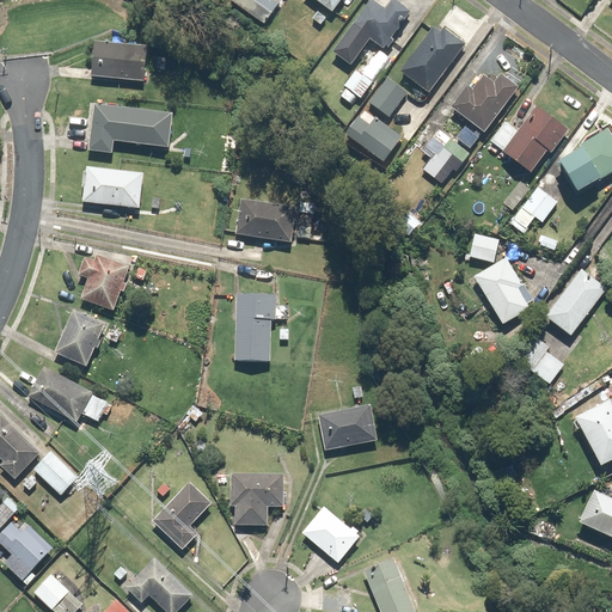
[(282,1),(279,0),(231,0),(267,24),(282,1)]
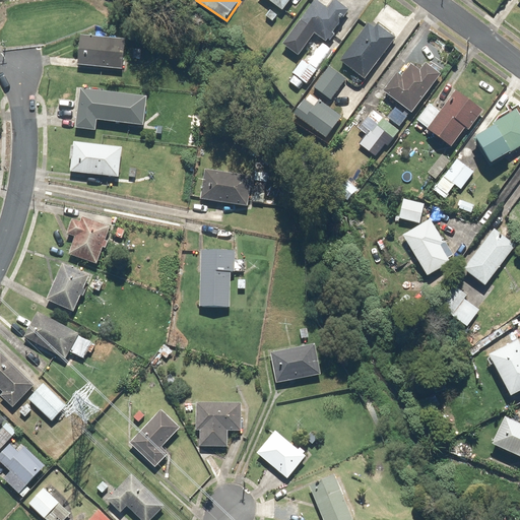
[(267,0),(282,10),(289,0),(267,0)]
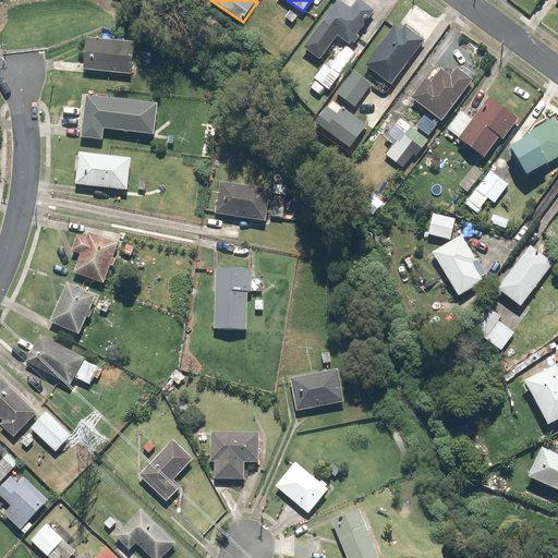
[(349,10),(337,1),(302,49),(318,61),(336,37),(350,47),(374,13),(355,0),(349,10)]
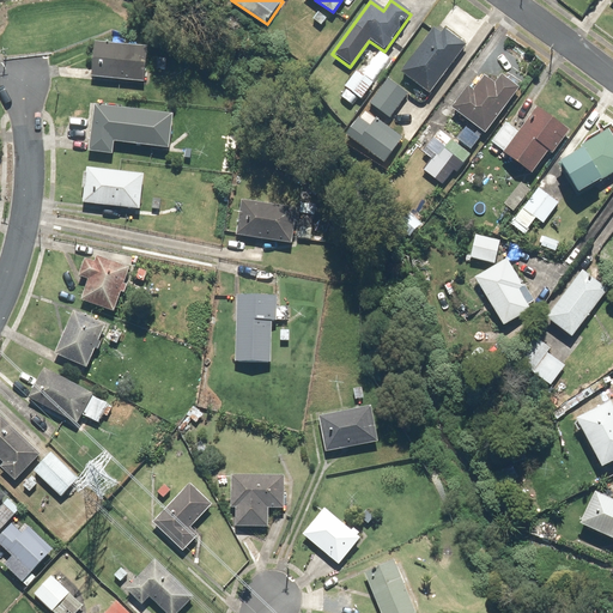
[(461,49),(432,29),(401,74),(430,93),(461,49)]
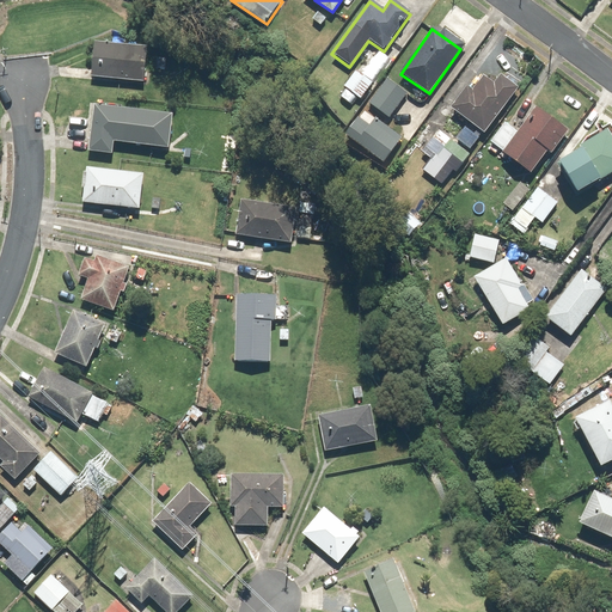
[(93,44),(90,77),(144,81),(147,49),(93,44)]
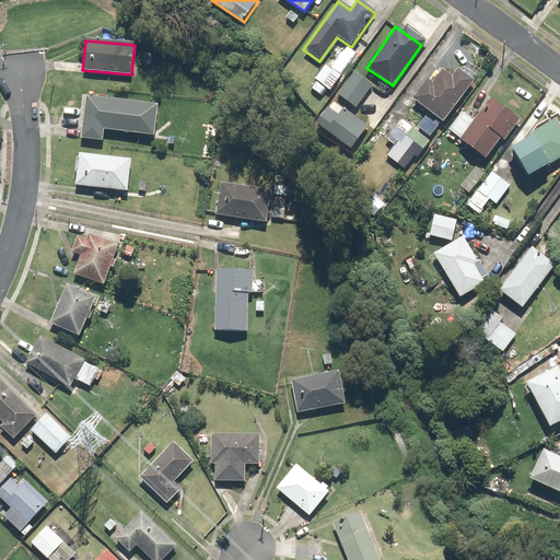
[(329,92),(341,76),(326,65),(311,88),(321,95),(325,89),(329,92)]
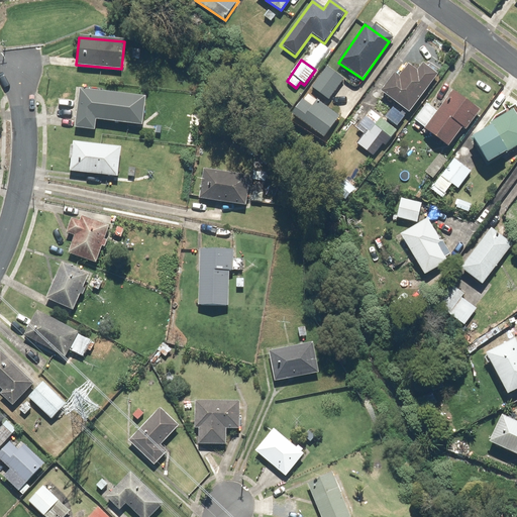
[(436,74),(421,64),(415,72),(407,66),(399,77),(393,74),(380,93),(409,113),(436,74)]
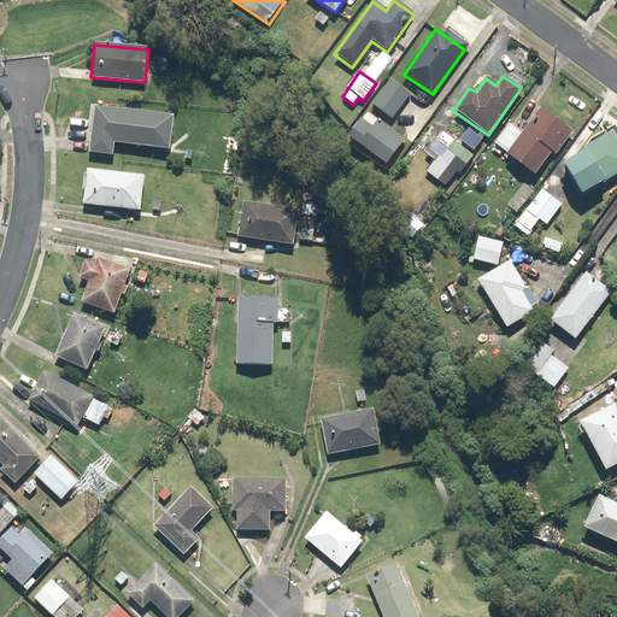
[(411,94),(389,80),(372,106),(394,121),(411,94)]
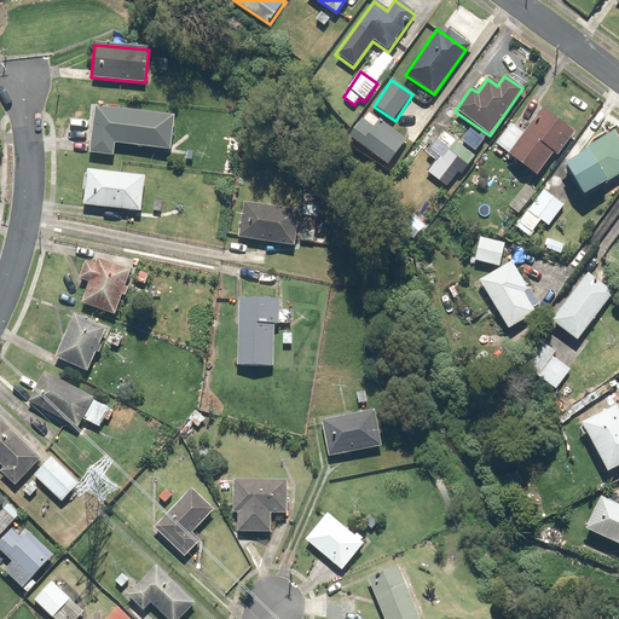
[(93,106),(87,155),(113,158),(114,144),(171,151),(174,116),(93,106)]
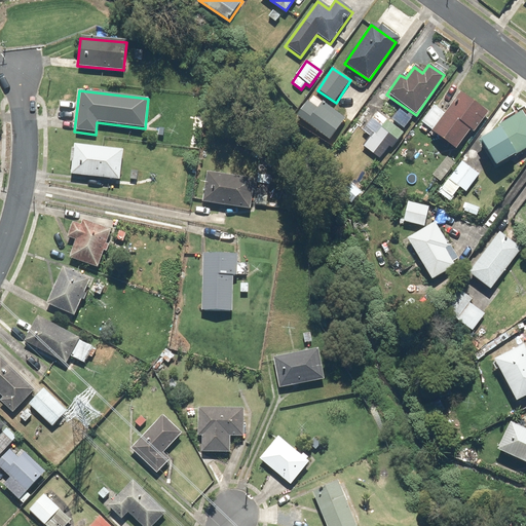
[(430,133),(456,151),(470,132),(474,135),(489,113),(459,92),(444,115),(433,107),(421,122),(431,130),(430,133)]
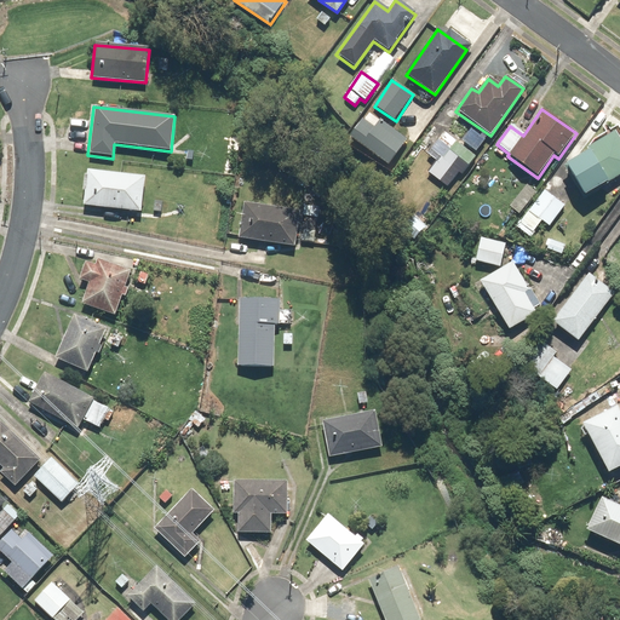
[(373,127),(362,120),(350,137),(389,165),(407,139),(379,120),(373,127)]
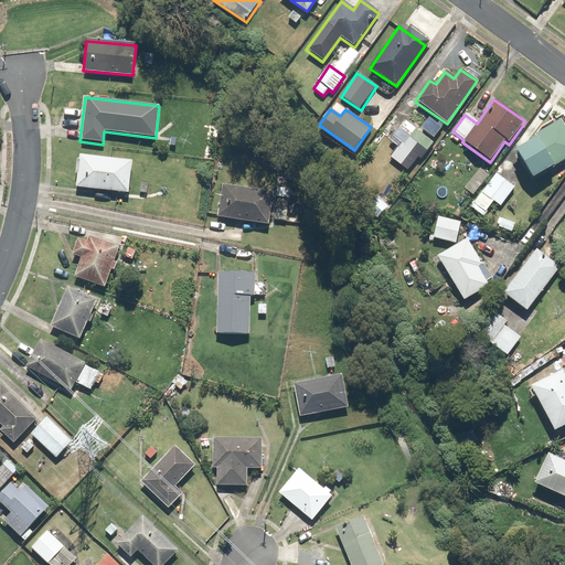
[(530,181),(564,159),(564,117),(563,115),(533,134),(536,139),(512,153),(530,181)]
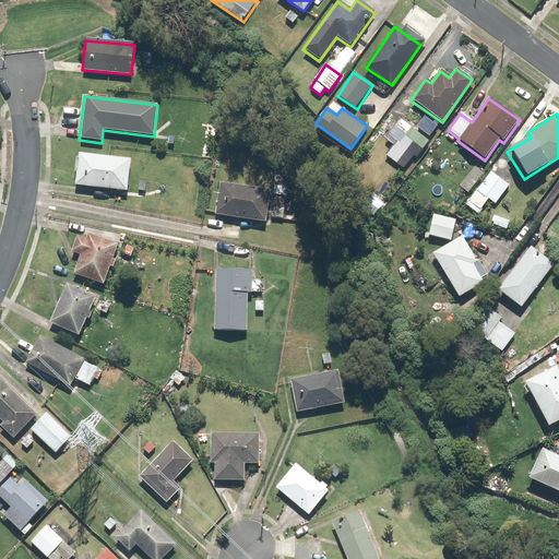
[(437,126),(424,116),(416,127),(430,137),(437,126)]
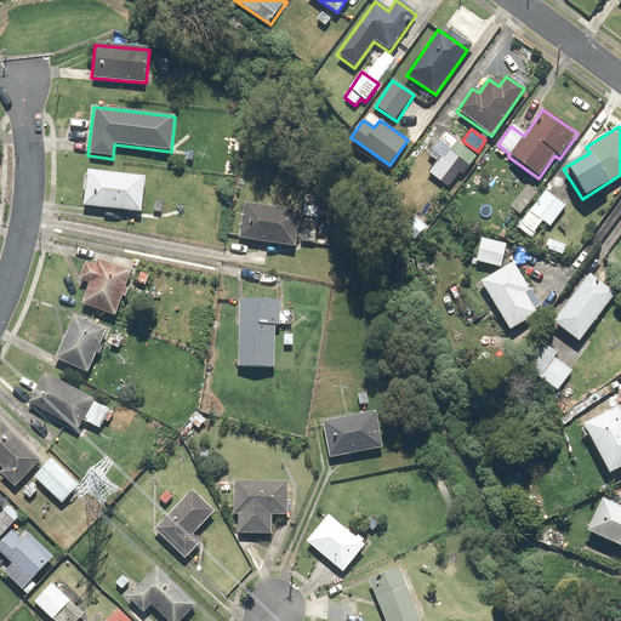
[(476,157),(457,141),(443,159),(442,158),(429,174),(450,189),(476,157)]
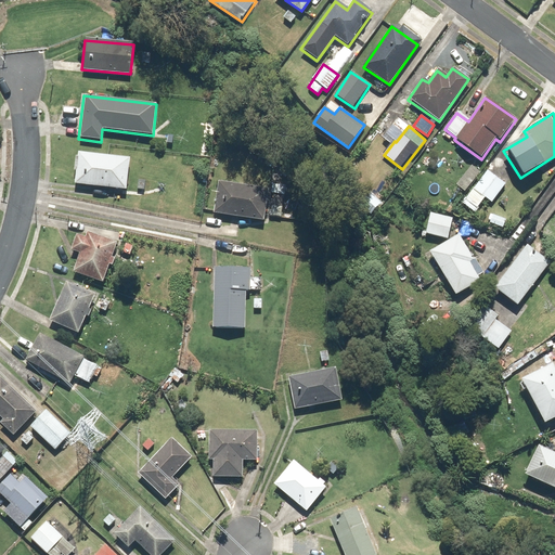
[(128,158),(78,153),(74,185),(125,191),(128,158)]
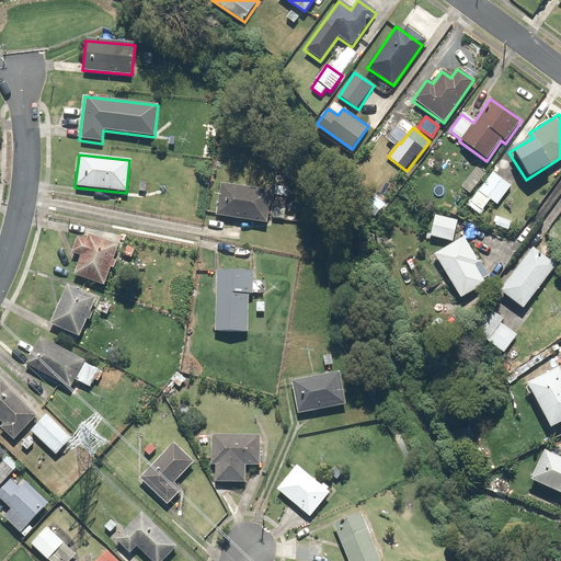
[(485,175),(477,168),(461,187),(470,194),(485,175)]
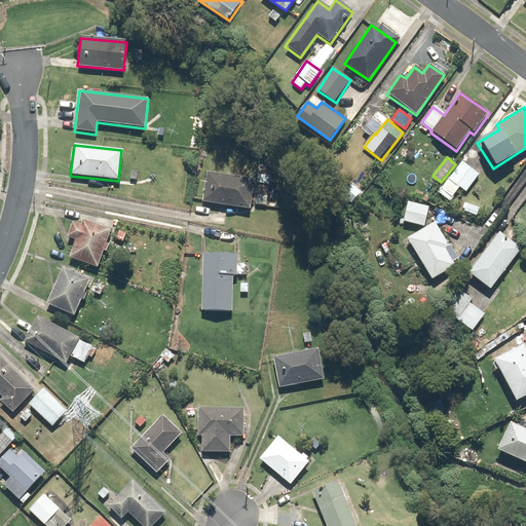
[(466,192),(479,176),(461,162),(441,189),(451,197),(459,187),(466,192)]
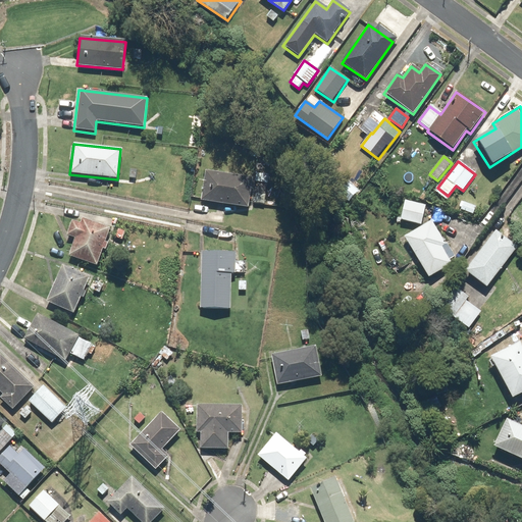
[(252,179),(204,171),(200,201),(247,209),(252,179)]
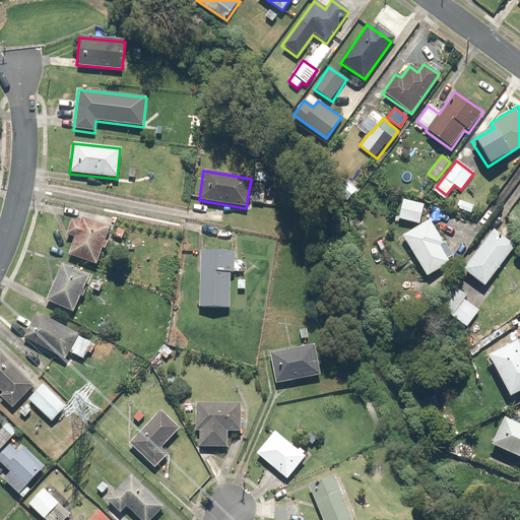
[(424,205),(402,200),(397,219),(418,224),(424,205)]
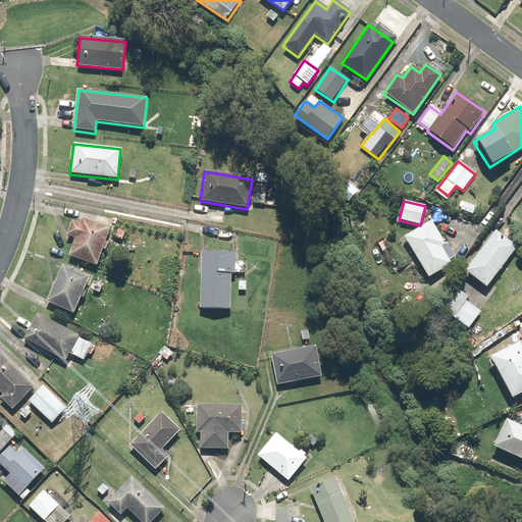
[(475,206),(462,201),(458,209),(472,215),(475,206)]
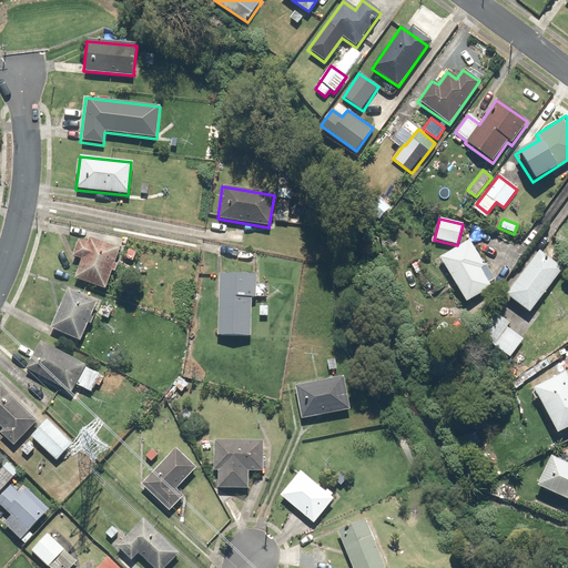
[(73,279),(103,290),(110,271),(114,273),(117,264),(113,263),(119,249),(89,237),(87,243),(79,241),(73,256),(81,259),(73,279)]
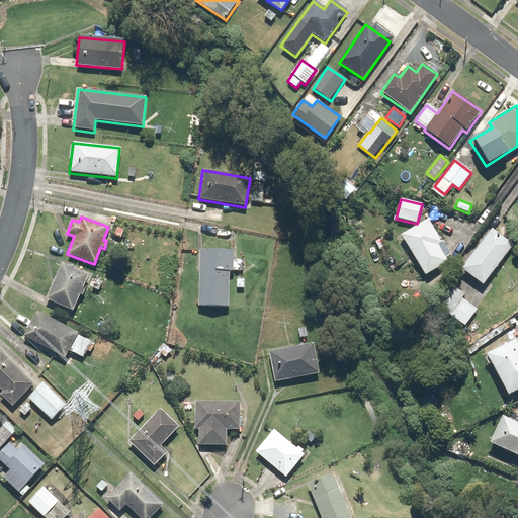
[(442,243),(428,220),(402,235),(425,276),(448,263),(438,245),(442,243)]
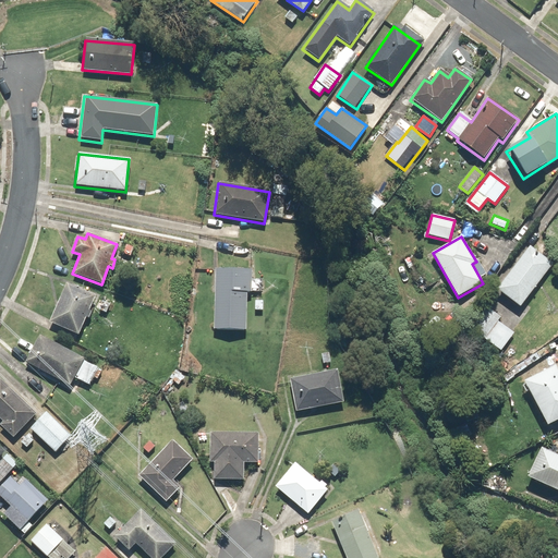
[(553,251),(542,242),(536,251),(547,258),(553,251)]
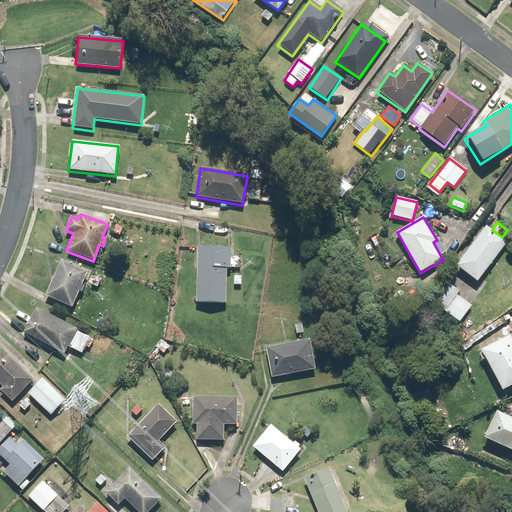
[(507,243),(485,226),(456,266),(477,283),(507,243)]
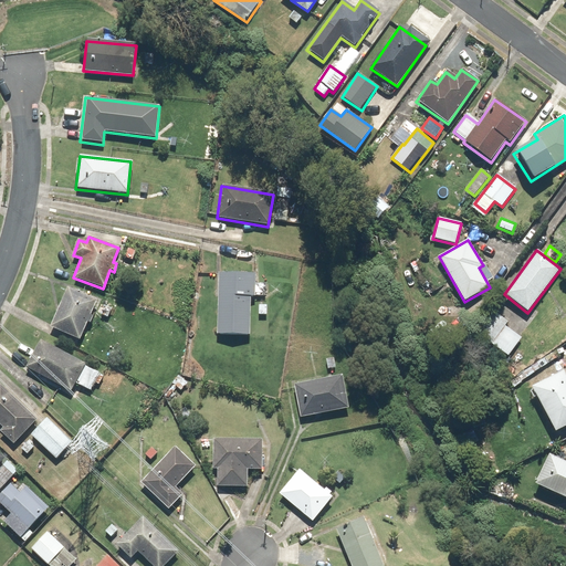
[(266,316),(266,306),(254,305),(254,296),(266,296),(268,284),(255,283),(255,274),(218,273),(216,335),(249,336),(250,316),(266,316)]
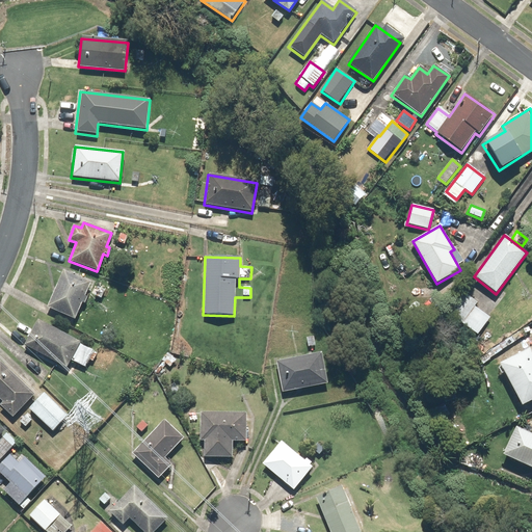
[(84,304),(87,298),(85,297),(91,284),(63,271),(46,308),(75,320),(82,303),(84,304)]
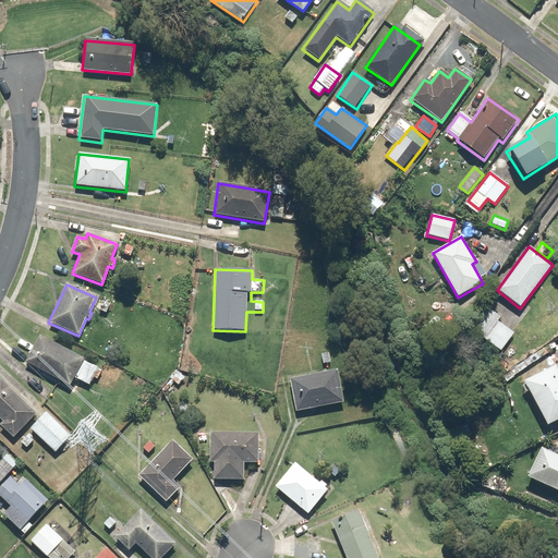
[(484,313),(477,307),(464,326),(501,352),(514,332),(498,322),(501,317),(487,308),(484,313)]
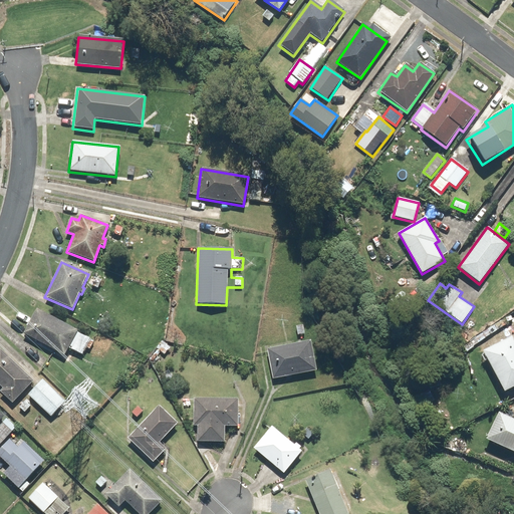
[(76,331),(35,310),(22,334),(64,355),(76,331)]
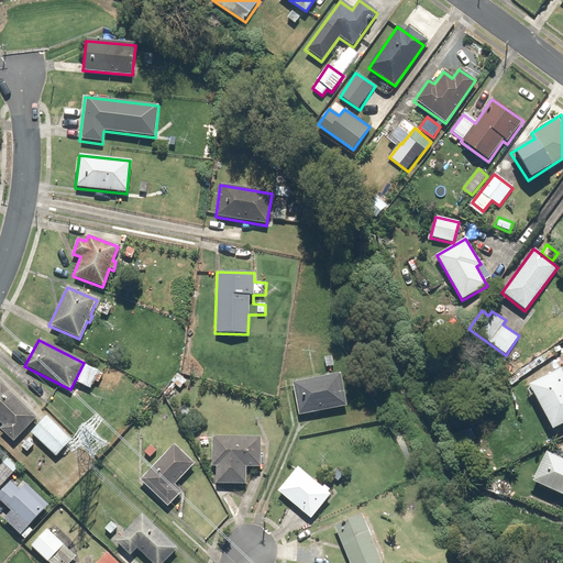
[(562,426),(562,375),(560,368),(528,386),(553,431),(562,426)]
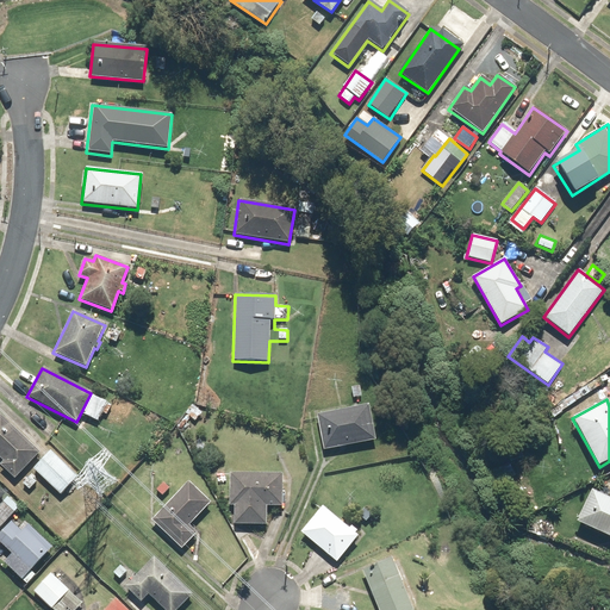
[(368,406),(316,416),(323,450),(374,441),(368,406)]
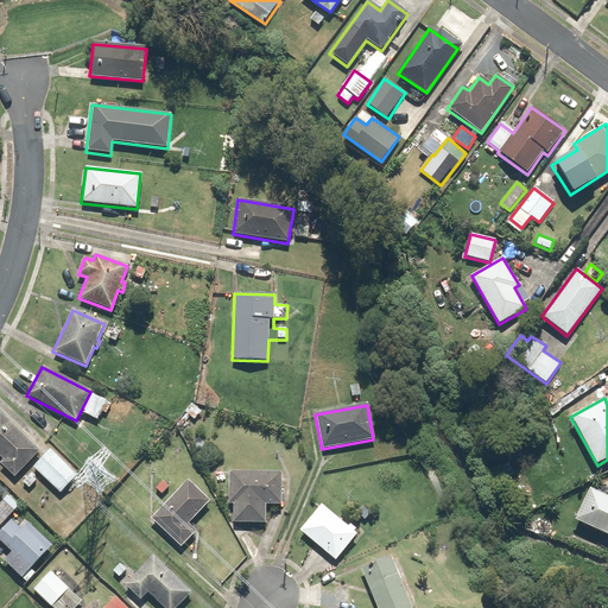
[(0,412),(0,457),(2,461),(0,463),(0,464),(13,479),(39,453),(0,412)]
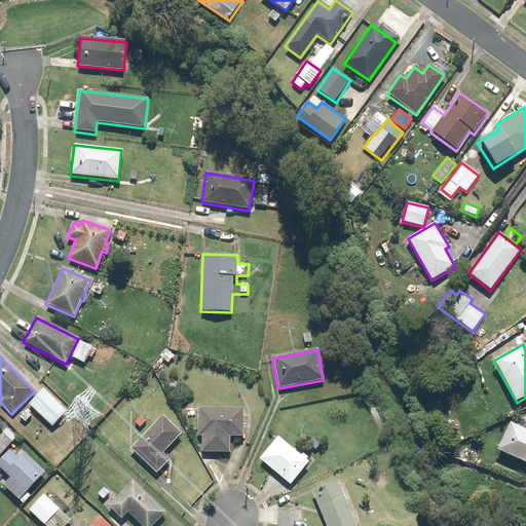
[(67,411),(43,388),(28,405),(51,426),(67,411)]
